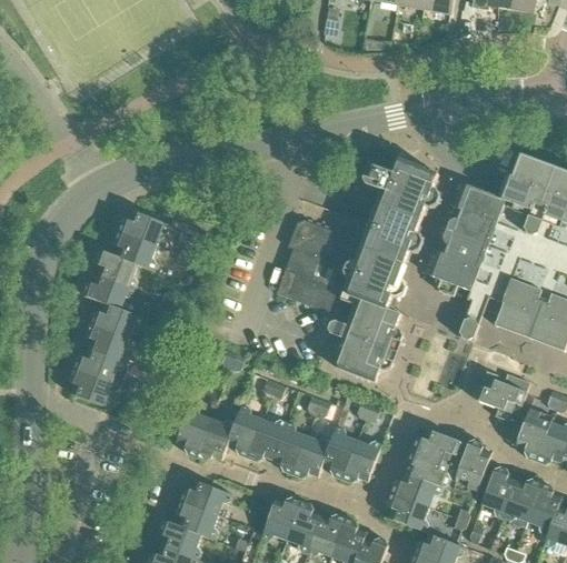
[(424,0),(423,8),(449,12),(451,0),(424,0)]
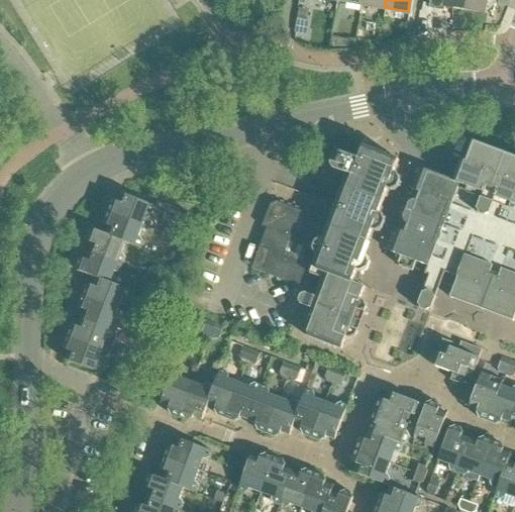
[(428,0),(427,5),(443,8),(443,3),(453,5),(473,8),(483,10),(484,0),(428,0)]
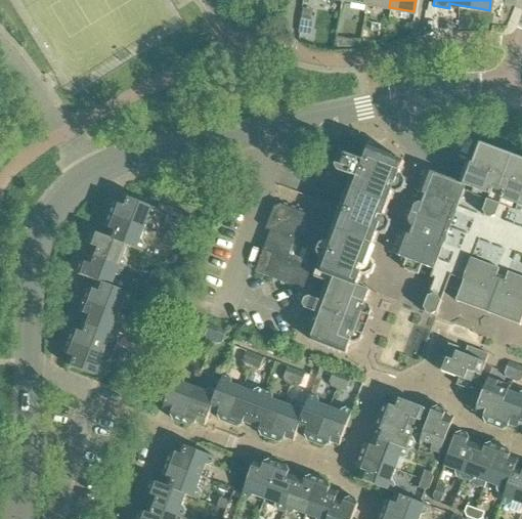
[(311,6),(302,5),(298,31),(309,32),(311,18),(309,18),(311,6)]
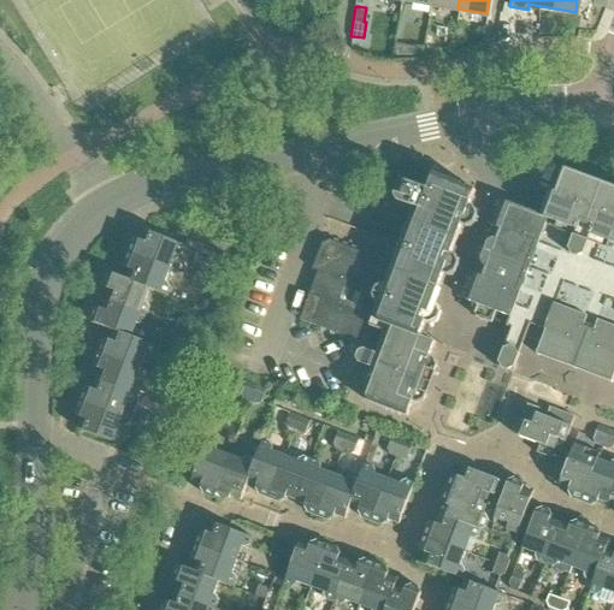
[(421,45),(394,40),(391,55),(420,53),(421,45)]
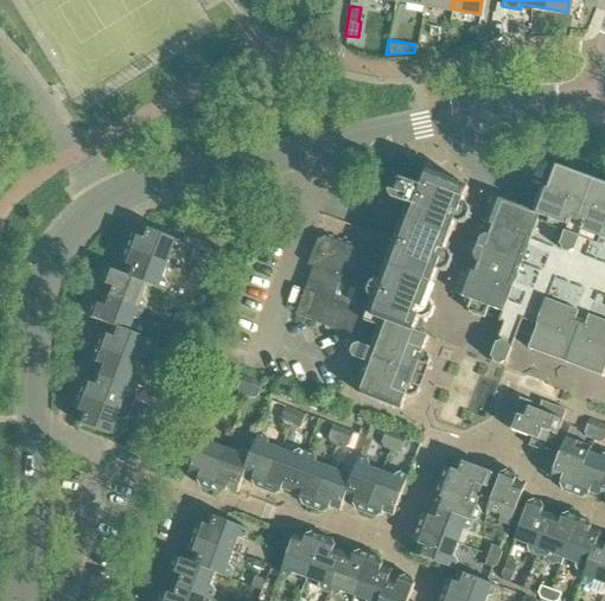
[(604,180),(591,177),(555,162),(546,186),(541,184),(536,197),(532,209),(494,194),(490,203),(484,219),(491,223),(488,232),(484,231),(478,234),(471,253),(475,259),(477,260),(473,269),(466,266),(457,292),(464,295),(463,299),(467,308),(483,314),(484,311),(497,315),(497,318),(501,319),(500,323),(501,323),(508,326),(514,328),(529,334),(530,331),(534,330),(528,346),(602,373),(604,364),(604,363),(604,180)]
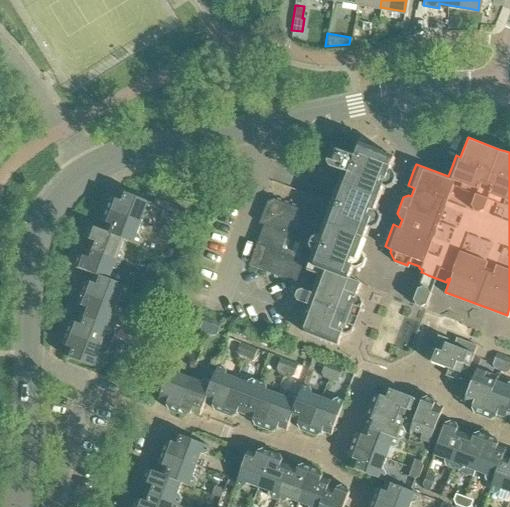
[(266,244),(258,266),(281,275),(295,281),(312,287),(317,289),(316,293),(301,287),(297,289),(295,294),(296,299),(307,303),(302,316),(307,318),(302,330),(337,343),(341,331),(345,332),(351,329),(352,325),(344,322),(352,303),(360,306),(361,301),(359,295),(355,293),(360,281),(351,278),(355,267),(361,264),(364,256),(362,250),(358,248),(367,225),(371,226),(376,224),(379,215),(377,210),(373,208),(376,200),(378,196),(382,184),(386,186),(392,183),(395,175),(392,169),(388,168),(393,155),(380,150),(358,142),(354,154),(346,150),(335,147),(331,148),(327,160),(329,164),(343,170),(340,177),(339,179),(328,210),(325,217),(272,197),(266,199),(258,221),(263,223),(256,241),(266,244)]
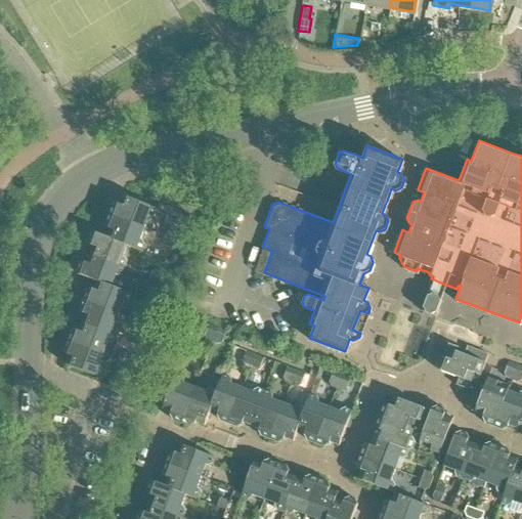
[(109,209),(111,213),(143,224),(147,214),(150,215),(154,213),(157,206),(121,192),(118,202),(115,200),(111,203),(109,209)]
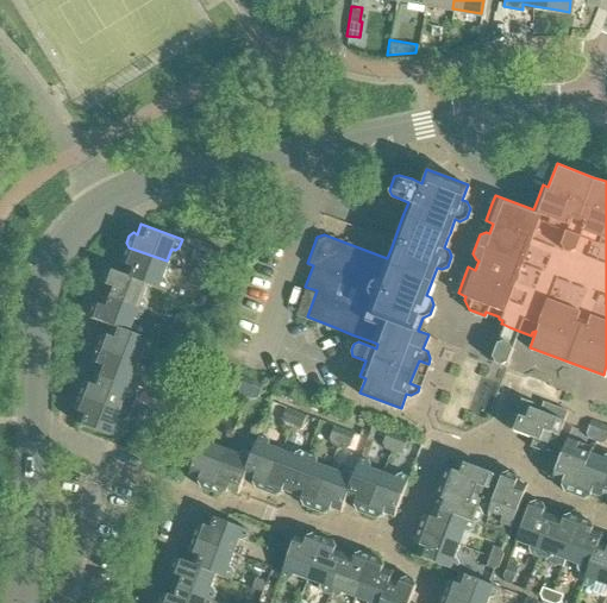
[(126,263),(123,271),(123,272),(146,281),(145,282),(163,288),(167,280),(164,276),(162,275),(167,261),(129,247),(123,249),(120,256),(123,262),(126,263)]
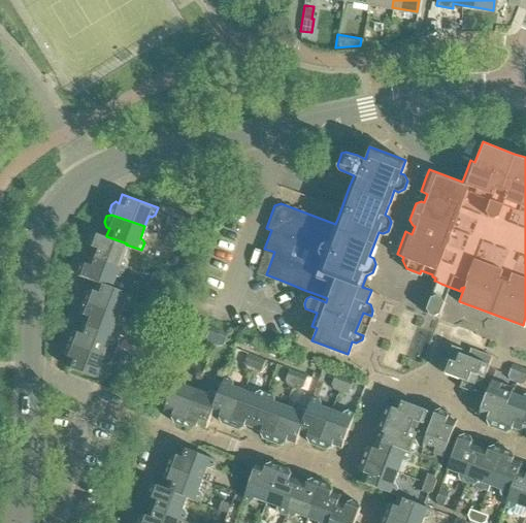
[(167,228),(165,234),(181,239),(184,231),(171,226),(167,228)]
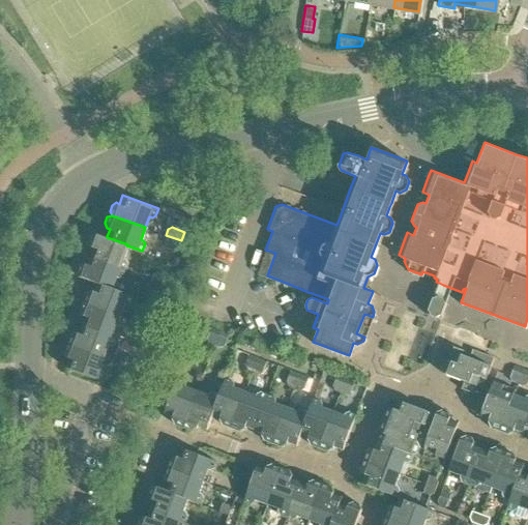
[(92,245),(89,255),(124,268),(127,261),(125,257),(122,256),(126,245),(127,244),(107,237),(107,236),(94,232),(89,234),(87,240),(89,244),(92,245)]
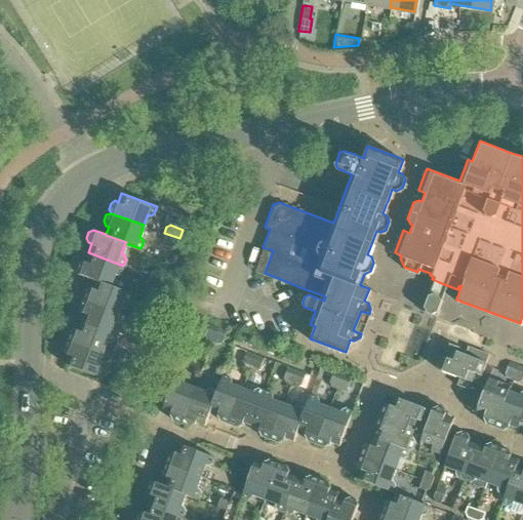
[(179,238),(164,233),(162,238),(163,242),(175,247),(179,238)]
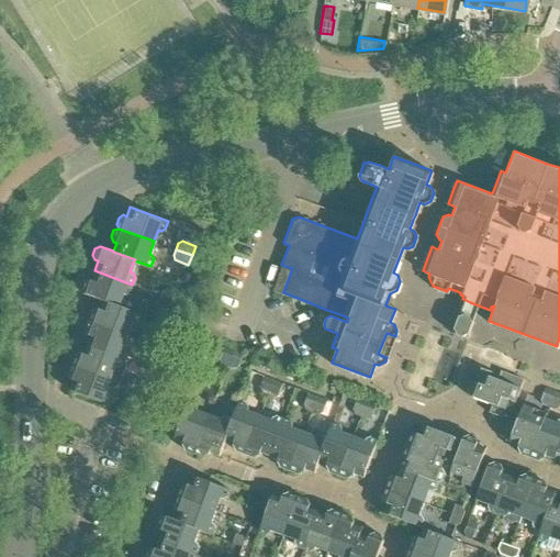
[(281,292),(283,292),(292,268),(281,265),(272,289),(281,292)]
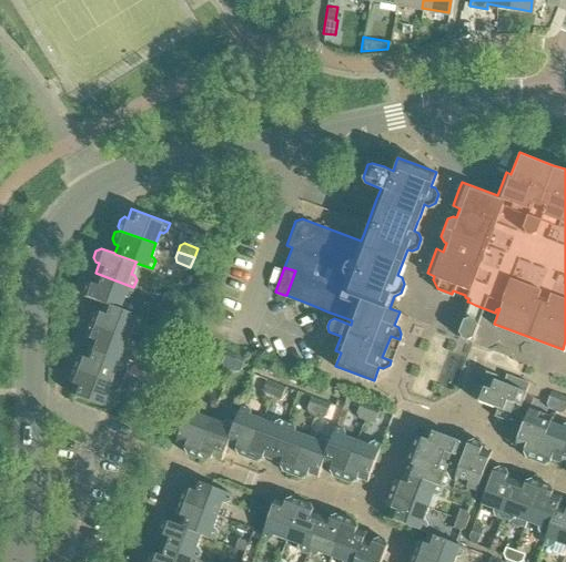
[(84,294),(103,302),(119,307),(120,306),(124,295),(127,296),(131,294),(133,287),(95,273),(92,282),(89,279),(84,283),(81,289),(84,294)]
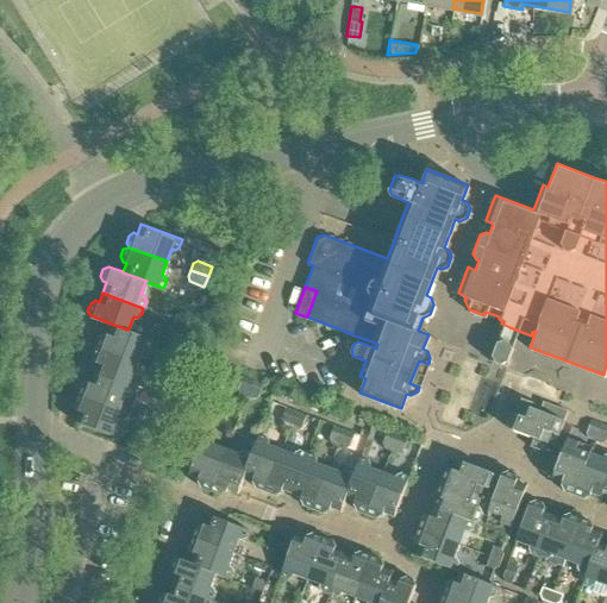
[(175,312),(173,319),(189,325),(193,315),(180,309),(175,312)]
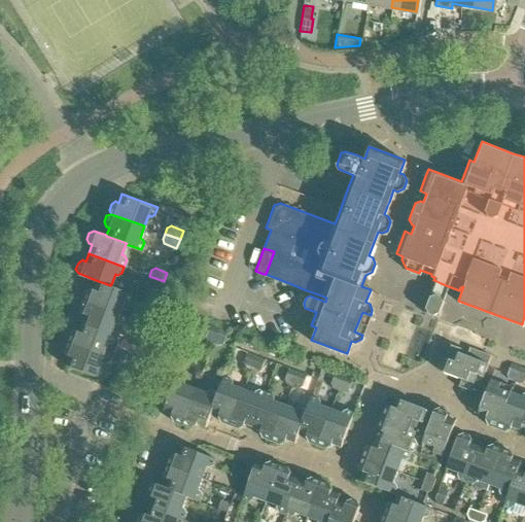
[(164,281),(149,276),(147,281),(148,285),(161,290),(164,281)]
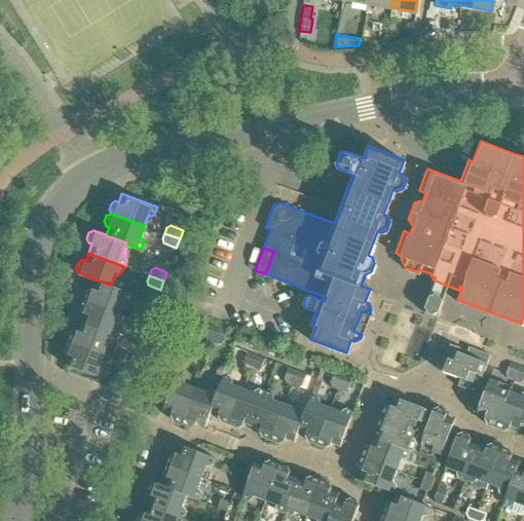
[(83,295),(85,299),(118,311),(122,300),(125,301),(128,299),(132,292),(111,284),(110,285),(96,280),(92,288),(89,286),(85,288),(83,295)]
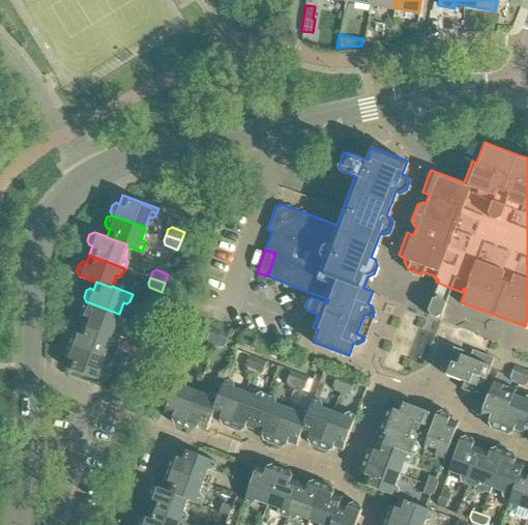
[(441,312),(445,301),(443,300),(442,297),(442,296),(439,295),(437,294),(436,295),(433,297),(432,296),(426,312),(439,317),(441,312)]
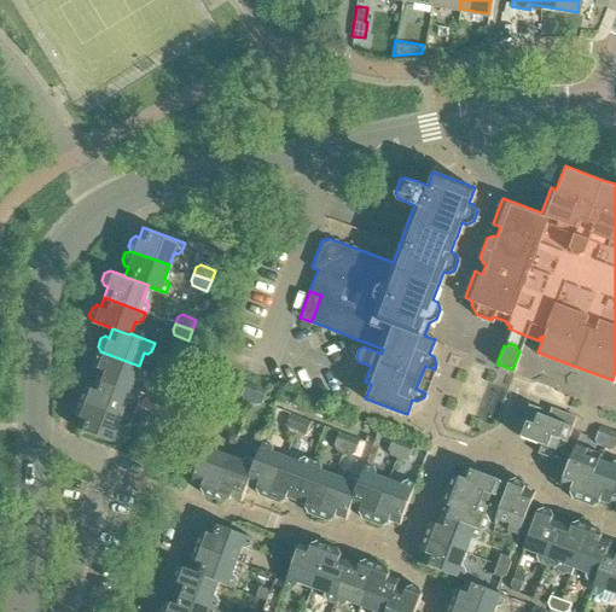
[(98,367),(94,377),(135,392),(139,384),(137,380),(134,379),(139,366),(100,351),(96,353),(92,360),(94,366),(98,367)]
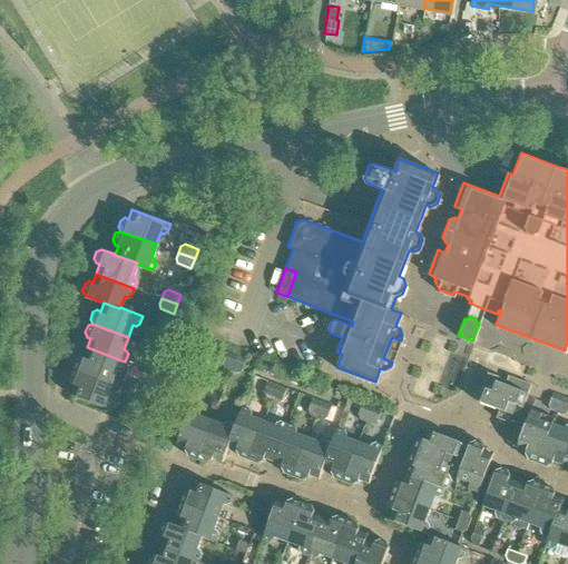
[(149,337),(147,344),(163,349),(166,339),(154,335),(149,337)]
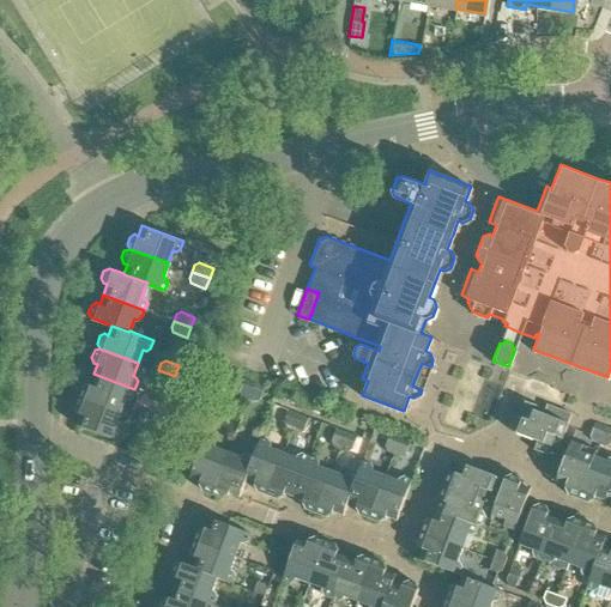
[(247,396),(254,378),(225,368),(221,382),(239,389),(241,394),(247,396)]
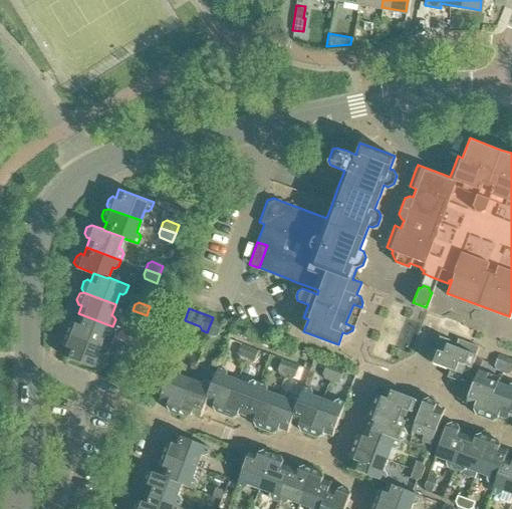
[(147,315),(133,310),(130,315),(132,319),(144,324),(147,315)]
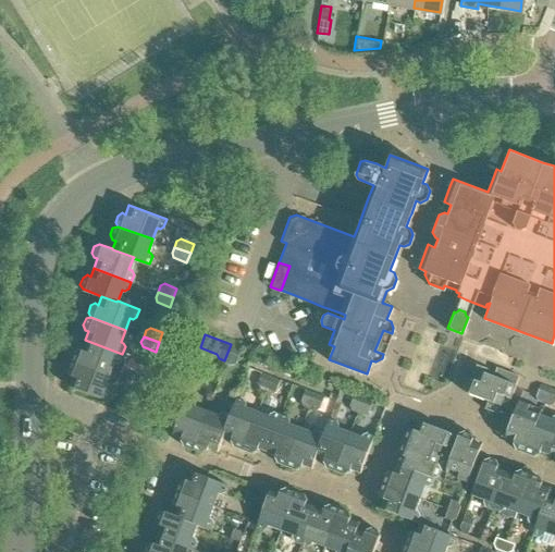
[(72,356),(74,360),(109,373),(109,372),(116,376),(123,358),(122,354),(85,340),(82,348),(78,347),(74,350),(72,356)]
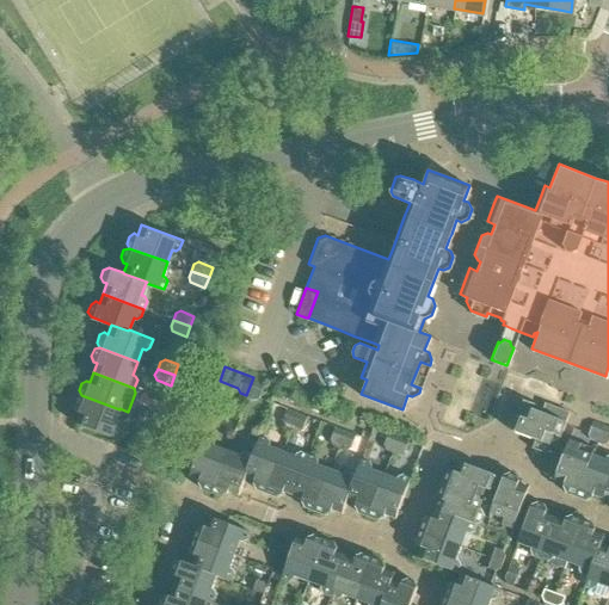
[(253,377),(246,395),(253,397),(258,395),(263,382),(253,377)]
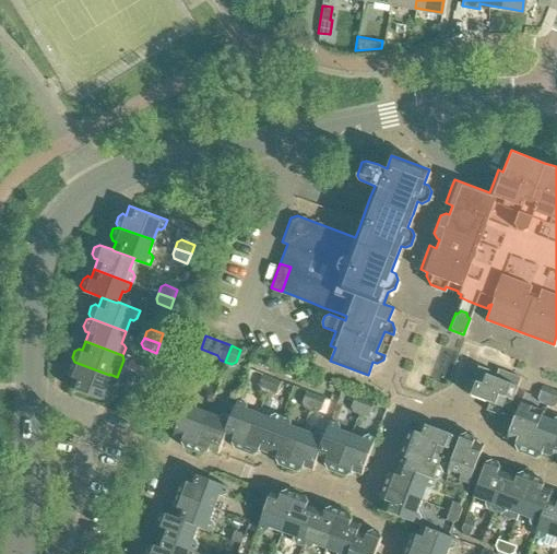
[(109,375),(74,362),(69,364),(67,370),(69,375),(72,376),(69,386),(106,400),(109,392),(107,388),(104,387),(109,375)]
